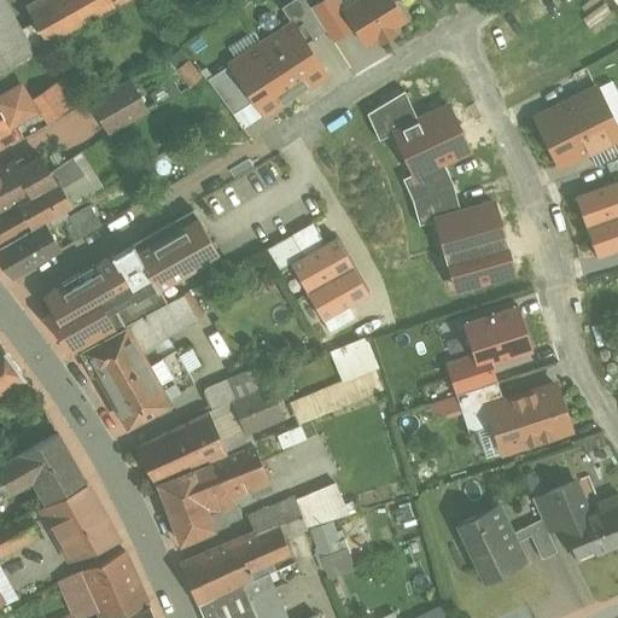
[(4,0),(0,0),(0,74),(50,46),(38,23),(22,31),(4,0)]
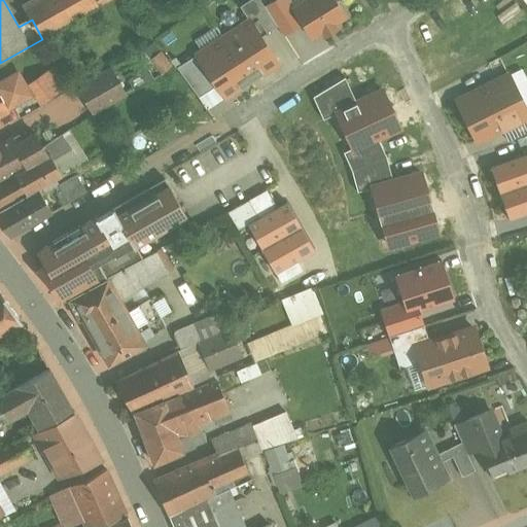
[(36,0),(24,7),(32,20),(42,39),(100,7),(96,0),(36,0)]
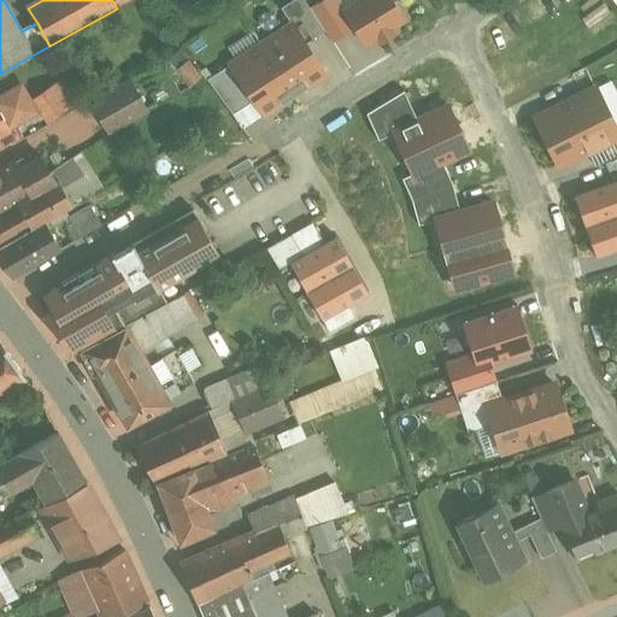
[(346,25),(329,0),(321,0),(311,7),(329,36),(346,25)]
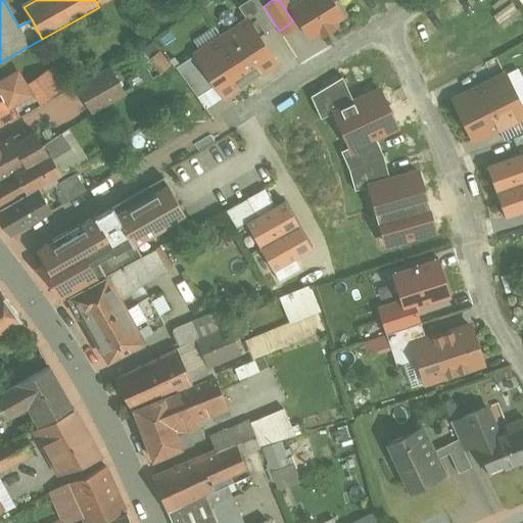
[(344,17),(333,0),(298,0),(289,6),(310,39),(320,33),(322,37),(336,28),(333,24),(344,17)]
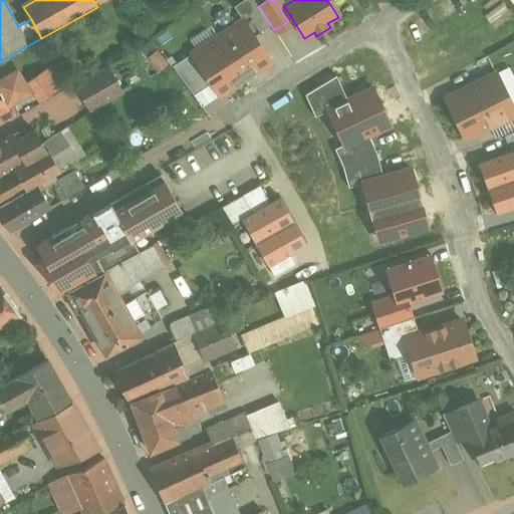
[(487,14),(496,28),(513,16),(505,2),(487,14)]
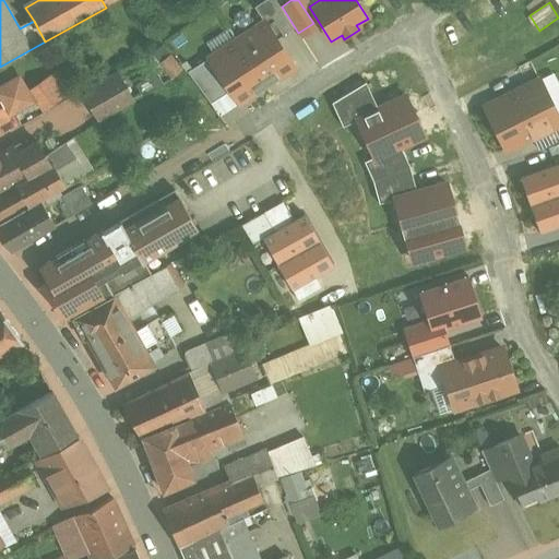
[(294,68),(264,22),(237,39),(266,85),(294,68)]
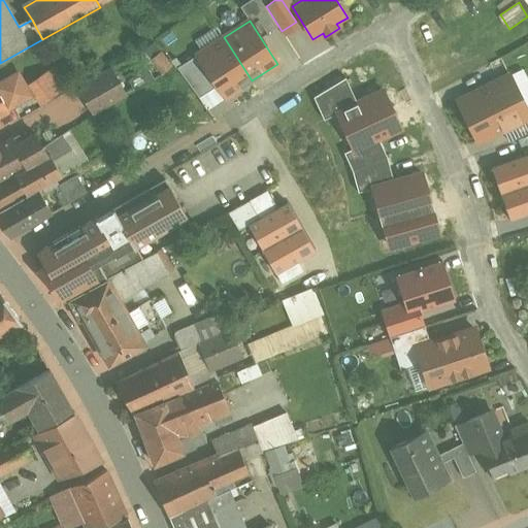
[(252,80),(224,37),(198,55),(226,98),(252,80)]
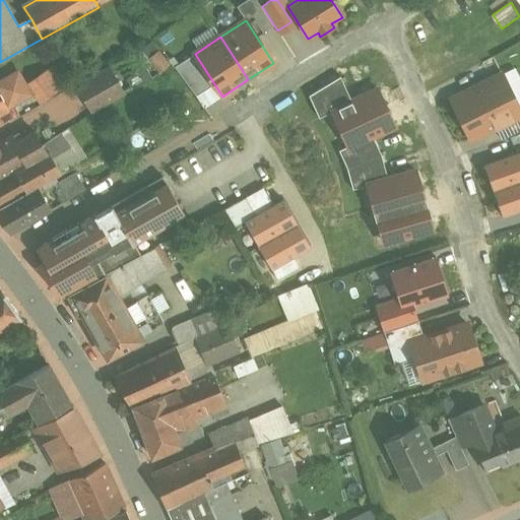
[(110,67),(78,85),(93,113),(126,94),(110,67)]
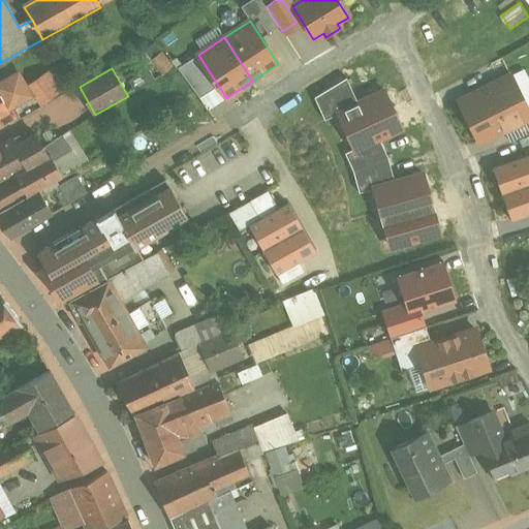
[(0,117),(10,112),(9,110),(32,96),(20,73),(0,84),(0,117)]
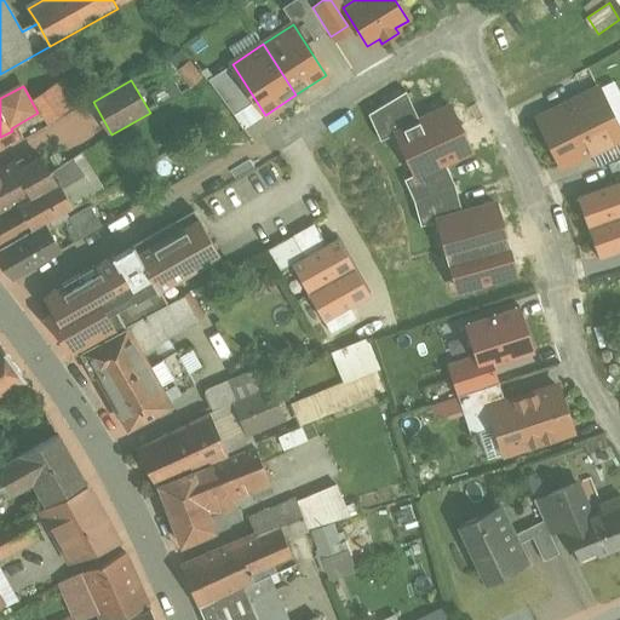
[(619,136),(619,131),(598,89),(538,119),(562,166),(619,136)]
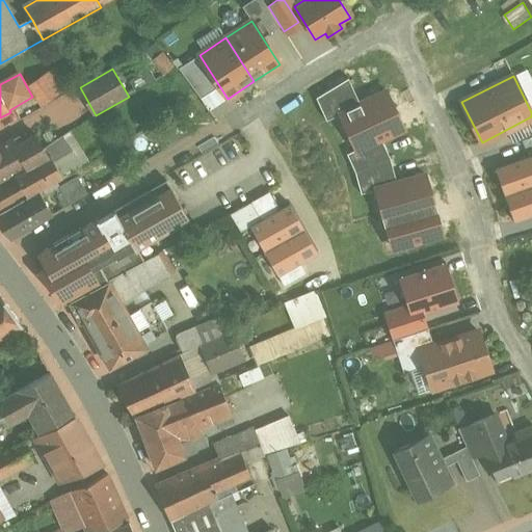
[(342,122),(368,107),(353,82),(320,100),(335,126),(342,122)]
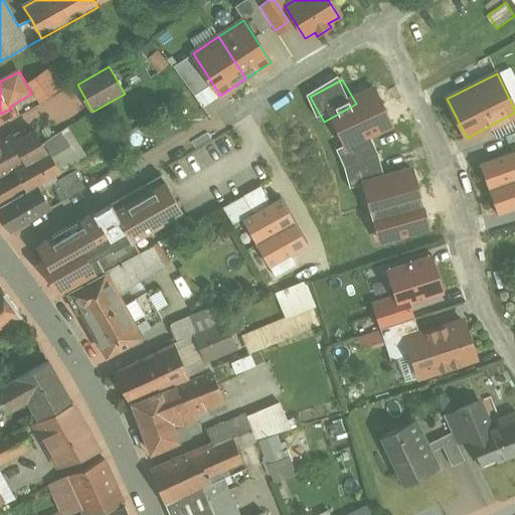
[(356,104),(331,118),(349,150),(372,140),(396,124),(377,91),(356,104)]
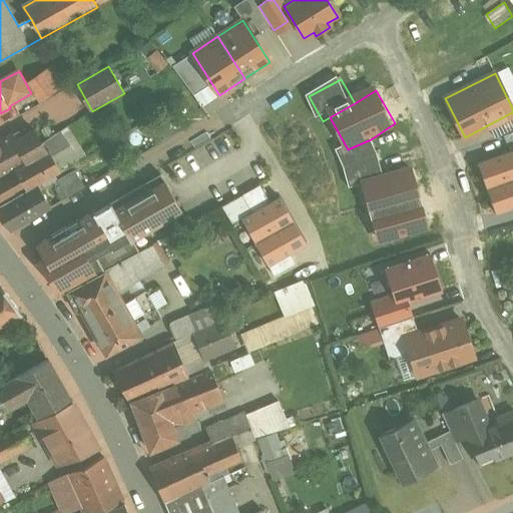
[(499,136),(512,129),(512,119),(495,129),(499,136)]
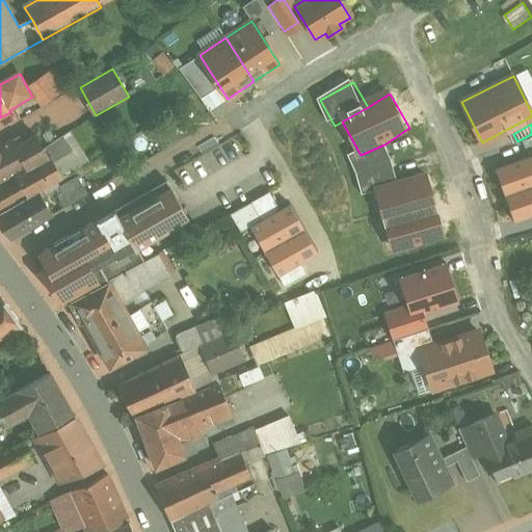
[(19,137),(0,147),(0,184),(49,157),(45,150),(36,135),(22,143),(19,137)]
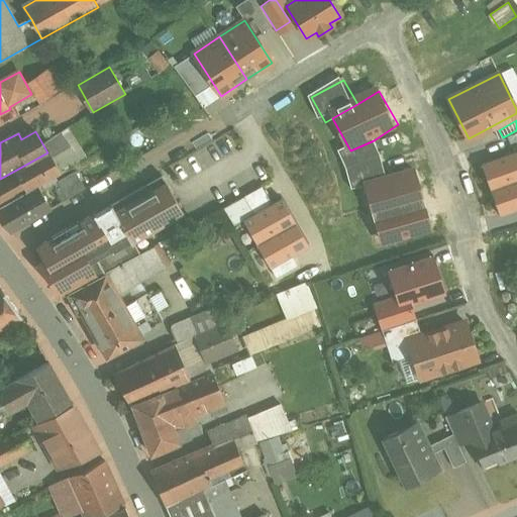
[(350,150),(344,153),(351,167),(380,153),(374,140),(350,150)]
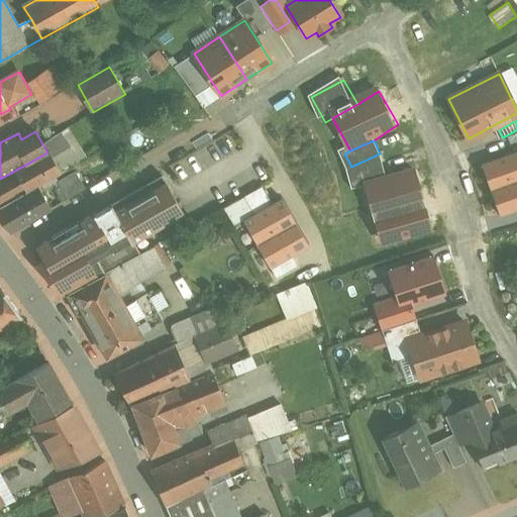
[(47,152),(0,179),(0,207),(38,186),(62,172),(49,150),(47,152)]
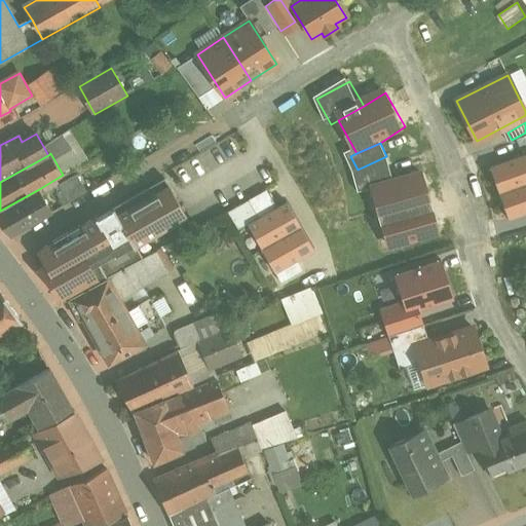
[(386,156),(358,170),(362,188),(373,188),(399,181),(386,156)]
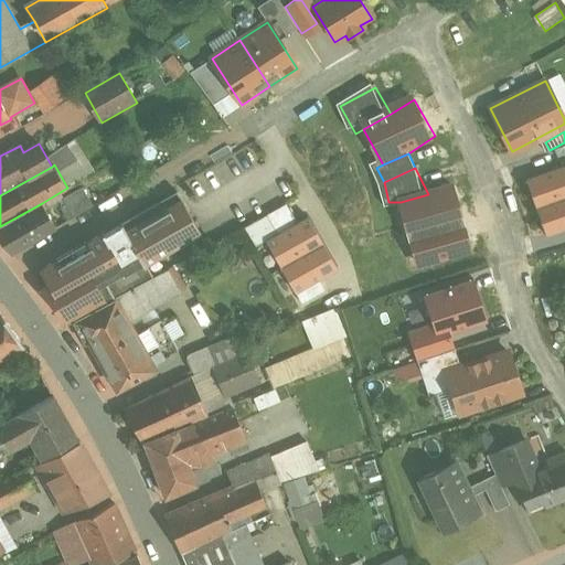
[(564,168),(526,182),(536,209),(564,196),(564,168)]
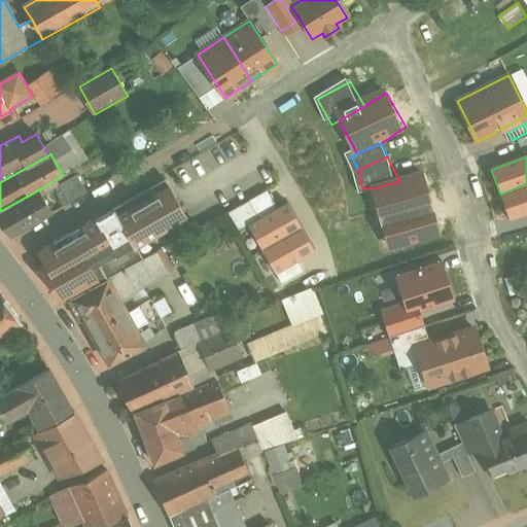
[(374,188),(383,222),(442,207),(431,172),(399,181),(374,188)]
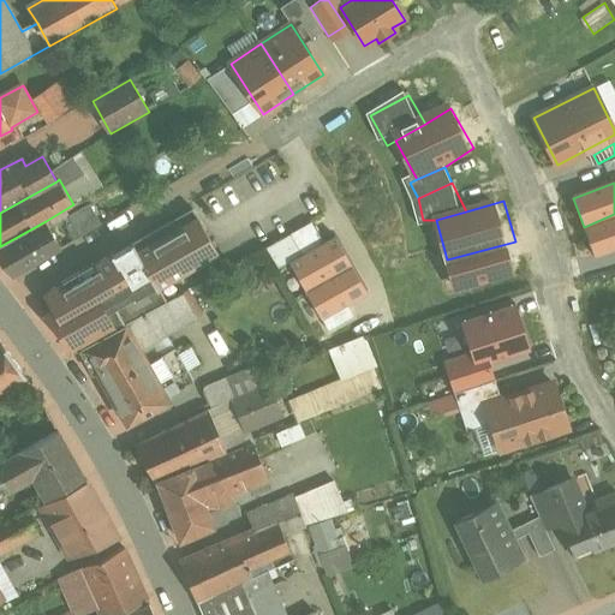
[(90,206),(70,216),(82,237),(102,225),(90,206)]
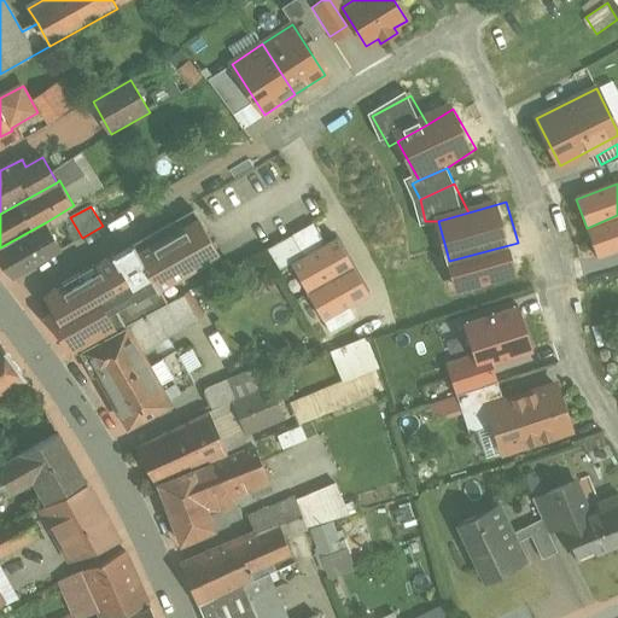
[(617,215),(587,228),(600,262),(617,252),(617,215)]
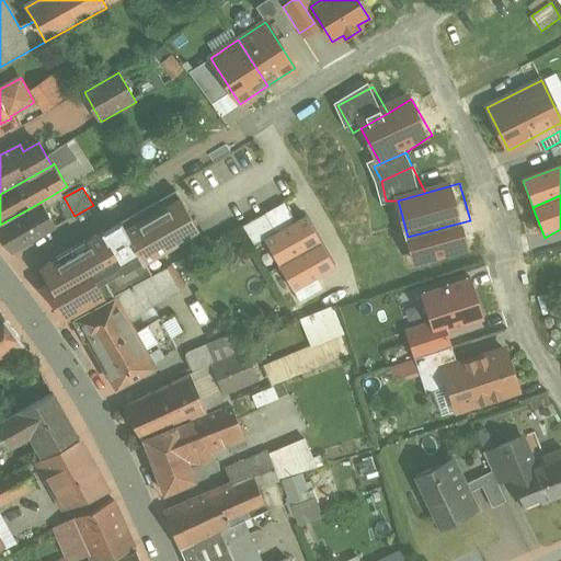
[(102,233),(41,268),(49,283),(41,288),(67,321),(75,317),(115,296),(153,275),(146,263),(156,258),(155,255),(186,237),(187,239),(201,231),(181,197),(126,229),(122,221),(119,222),(121,224),(104,232),(104,231),(102,232),(102,233)]
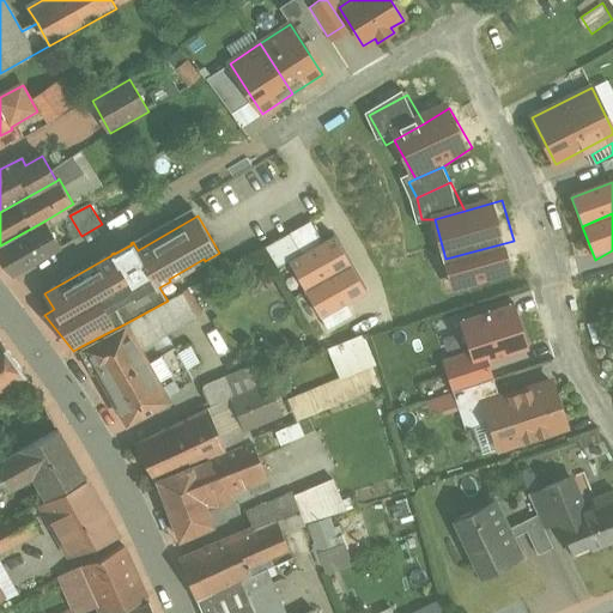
[(46,220),(0,246),(0,259),(13,275),(14,275),(62,248),(46,220)]
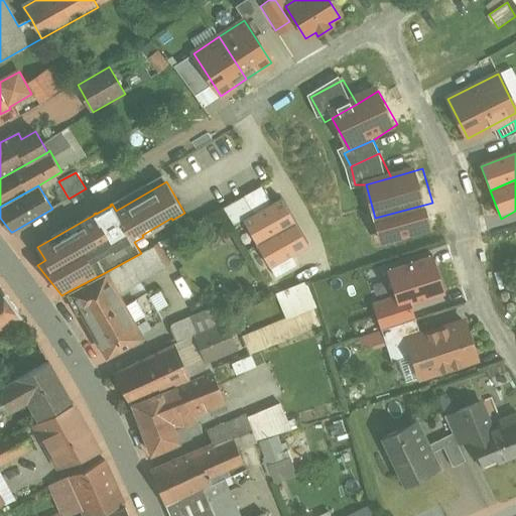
[(275,204),(265,186),(223,209),(233,227),(243,221),(275,204)]
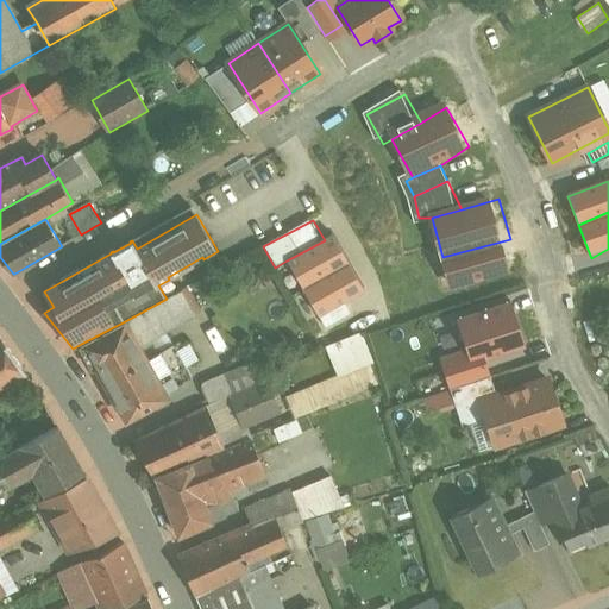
[(287,261),(305,293),(356,265),(338,232),(325,240),(287,261)]
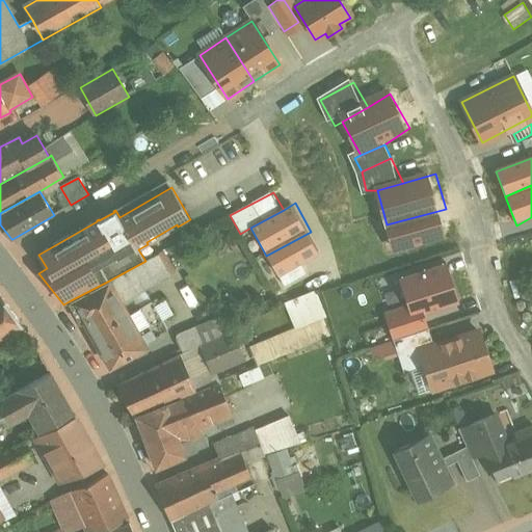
[(446,209),(387,224),(398,258),(454,241),(446,209)]
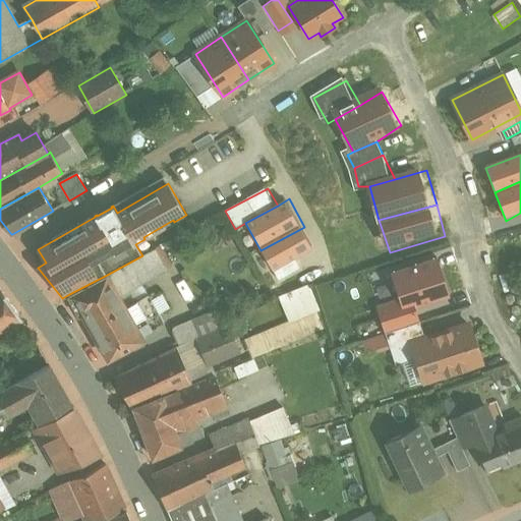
[(304,227),(261,250),(274,275),(316,250),(304,227)]
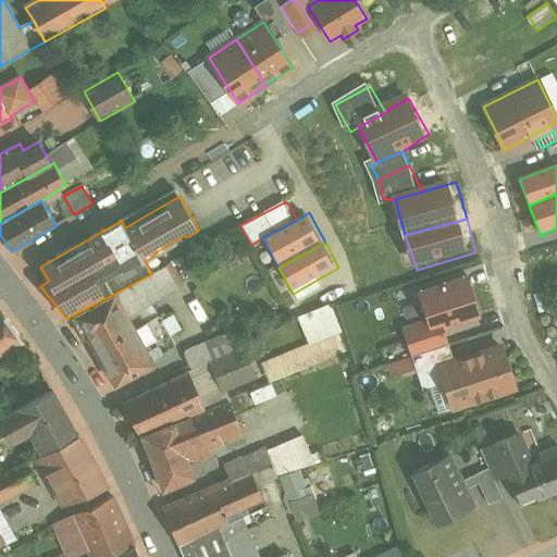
[(152,273),(114,294),(127,316),(151,302),(180,287),(168,265),(152,273)]
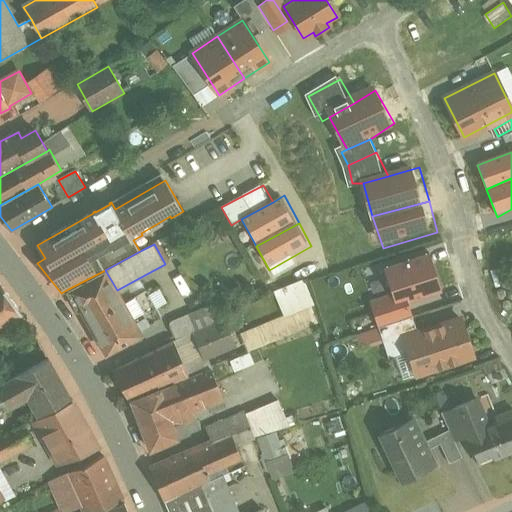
[(393,301),(410,297),(445,289),(435,249),(383,263),(393,301)]
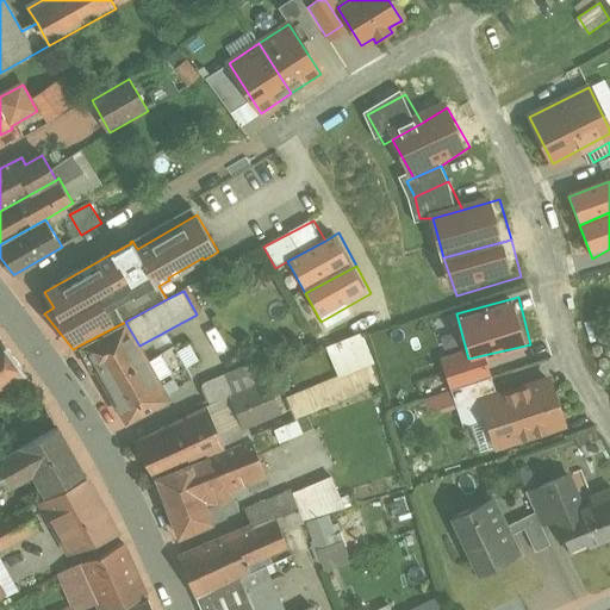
[(125,322),(81,344),(82,347),(91,342),(100,360),(99,366),(97,367),(98,369),(97,369),(126,422),(169,398),(166,393),(139,346),(125,322)]
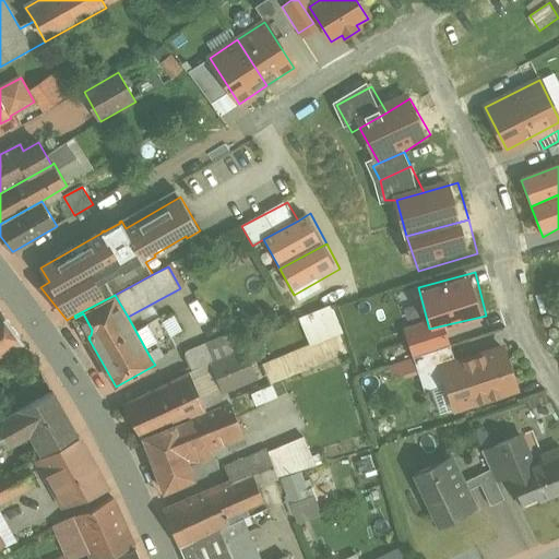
[(177,346),(152,304),(128,317),(152,360),(177,346)]
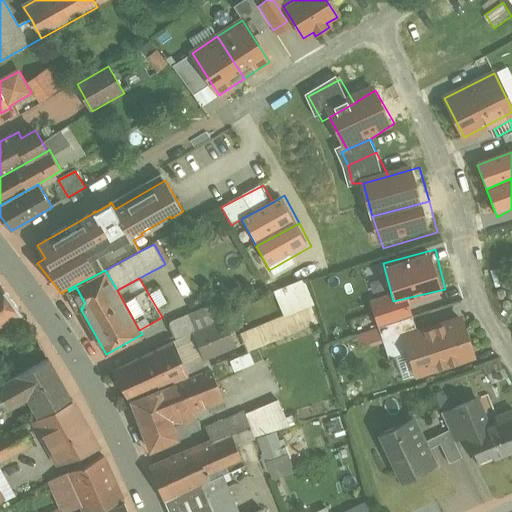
[(0,282),(0,331),(25,318),(0,282)]
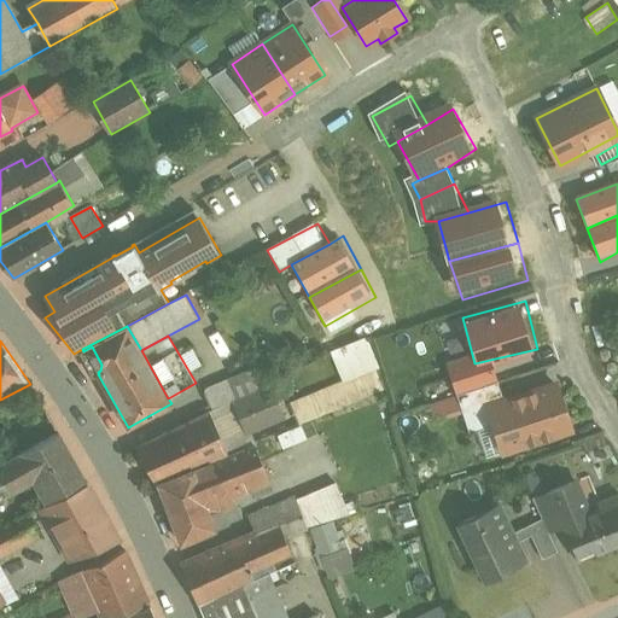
[(289,347),(279,351),(278,362),(289,368),(298,363),(298,351),(289,347)]
